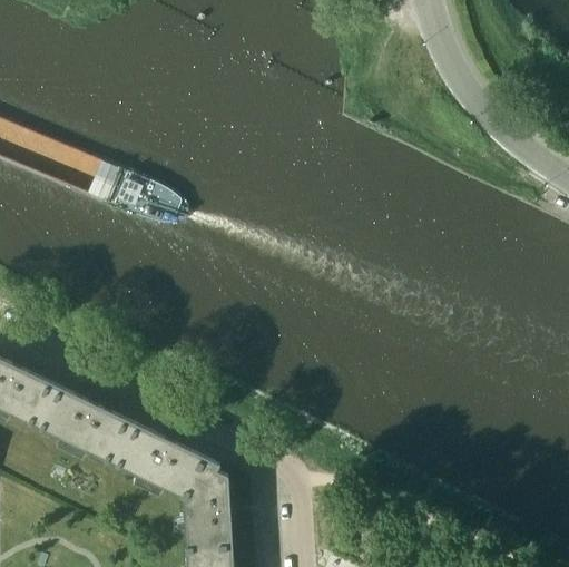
[(0,358),(0,410),(36,428),(56,385),(0,358)]
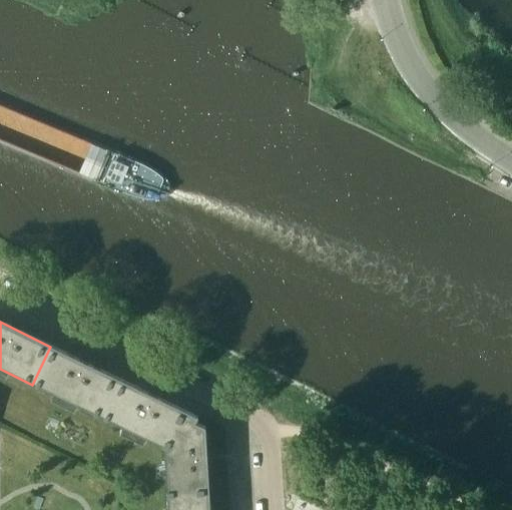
[(98,417),(116,379),(50,347),(32,385),(98,417)]
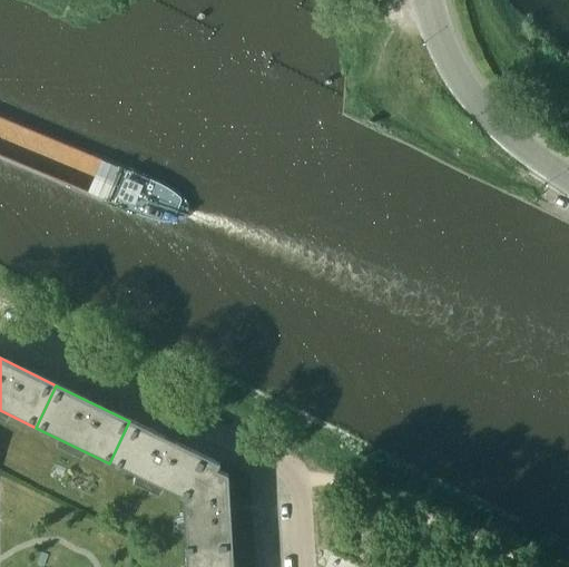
[(109,463),(183,499),(217,471),(221,466),(218,465),(129,421),(109,463)]
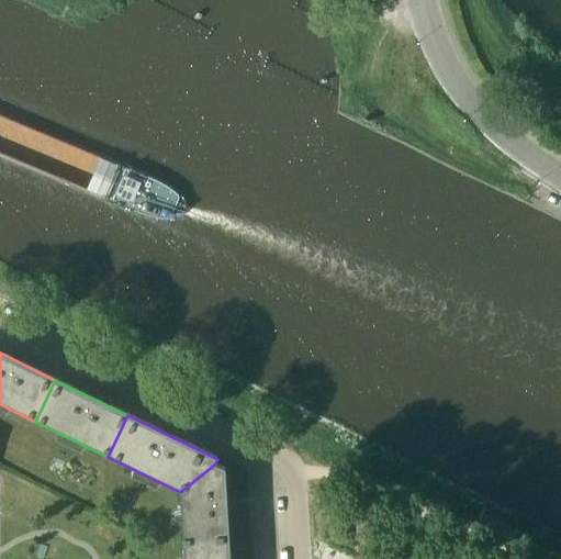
[(225,470),(214,465),(180,492),(183,552),(229,550),(225,470)]
